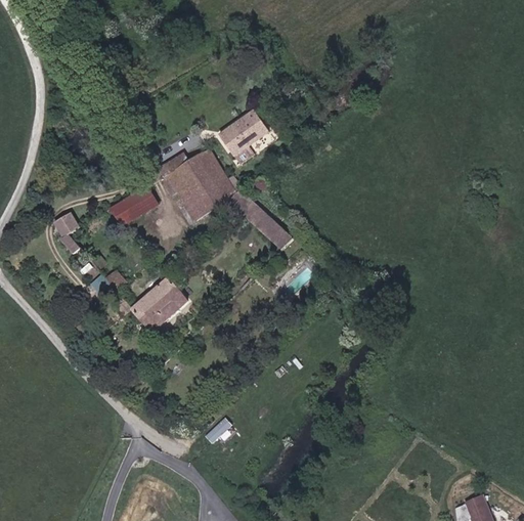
[(267,126),(254,109),(217,135),(232,156),(232,154),(246,143),(267,126)]
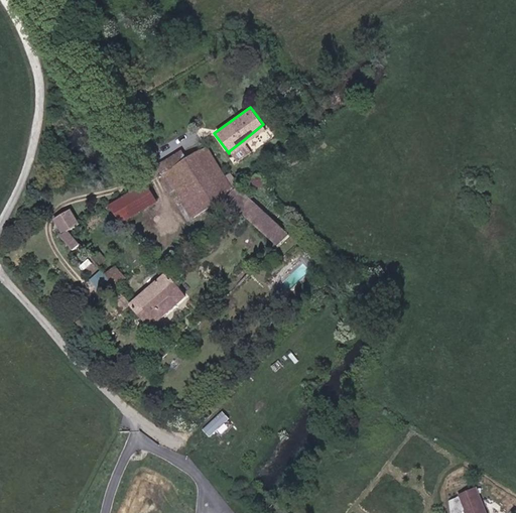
[(235,160),(249,150),(242,141),(229,151),(229,153),(235,160)]
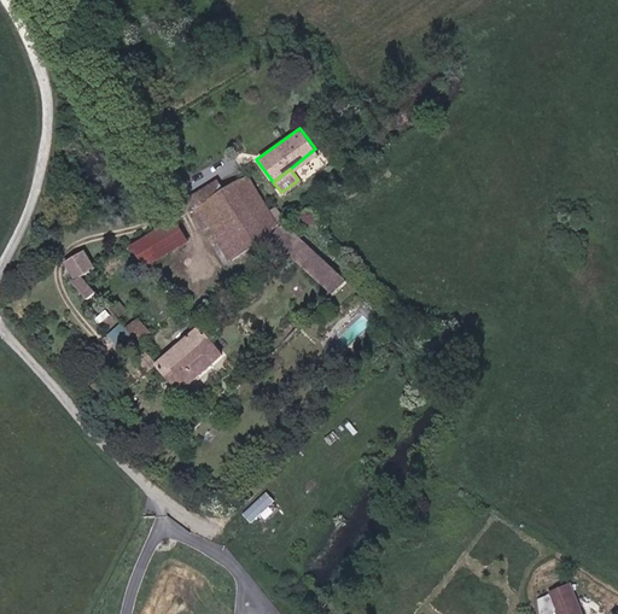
[(269,211),(245,176),(223,189),(215,176),(180,200),(199,231),(205,227),(228,261),(266,237),(283,226),(272,210),(269,211)]
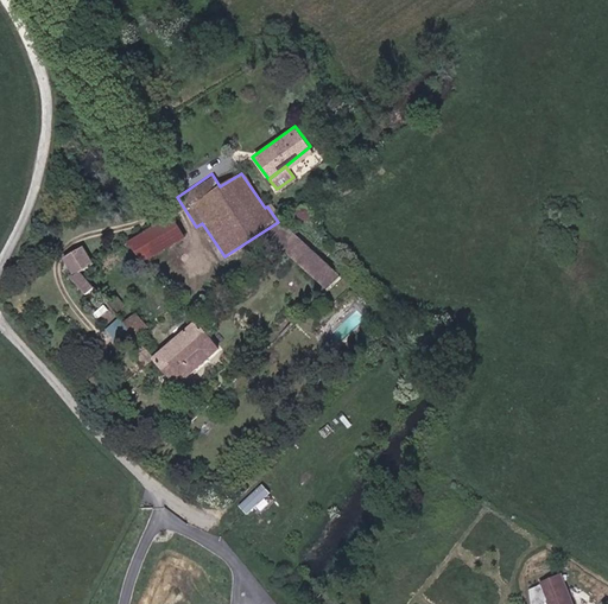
[(127,241),(140,262),(182,236),(169,215),(127,241)]
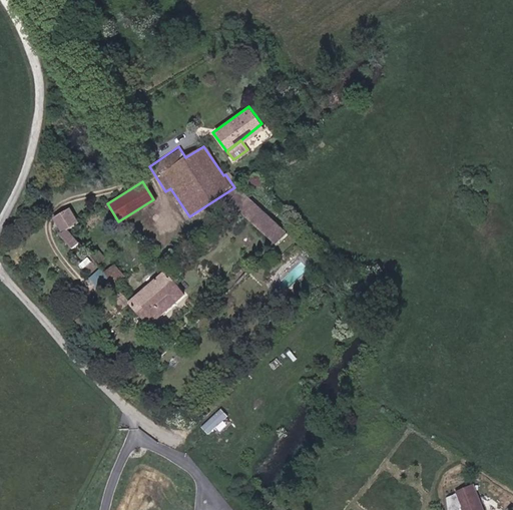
[(287,230),(234,187),(220,196),(274,244),(287,230)]
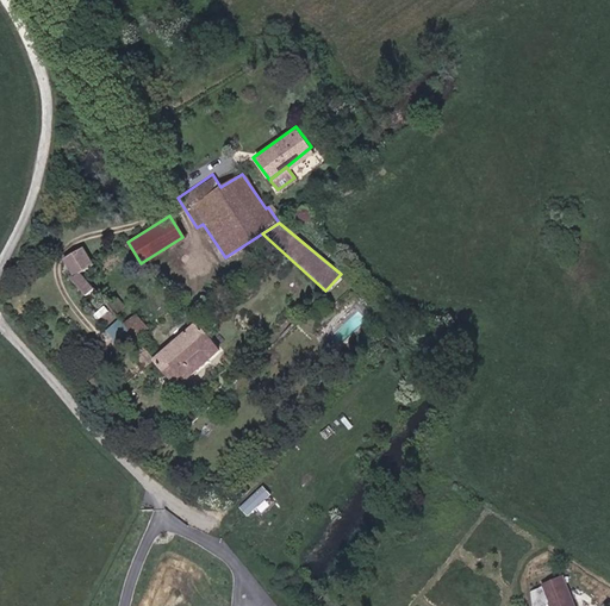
[(81,245),(62,257),(72,274),(91,262),(81,245)]
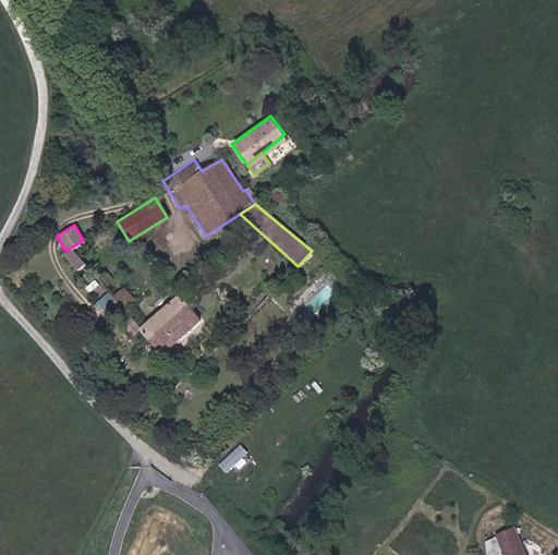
[(71,249),(63,256),(77,269),(85,262),(71,249)]
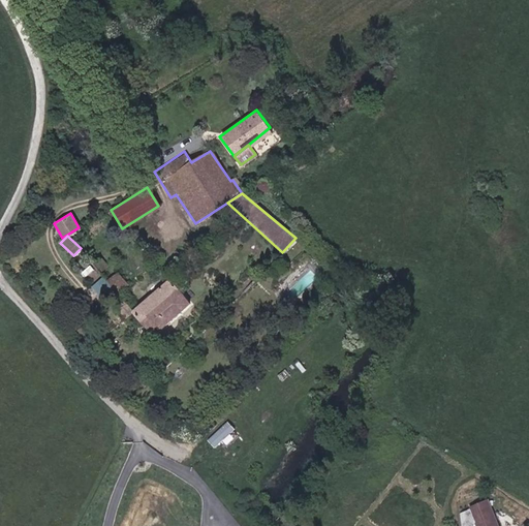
[(126,283),(116,272),(107,279),(119,290),(126,283)]
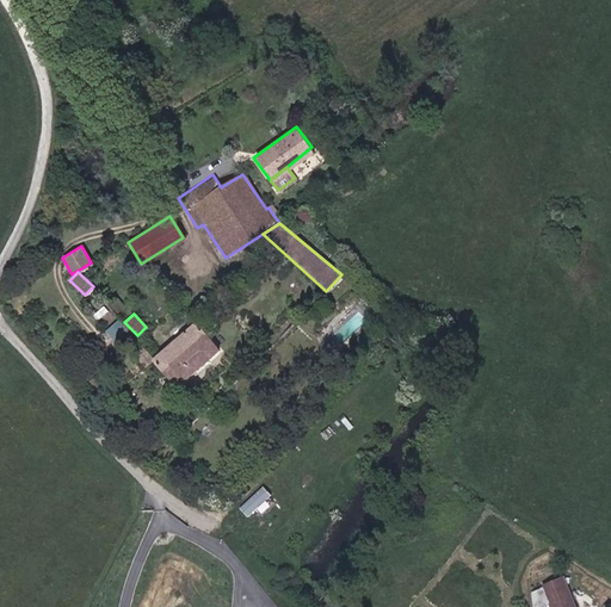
[(217,351),(192,323),(153,359),(178,386),(217,351)]
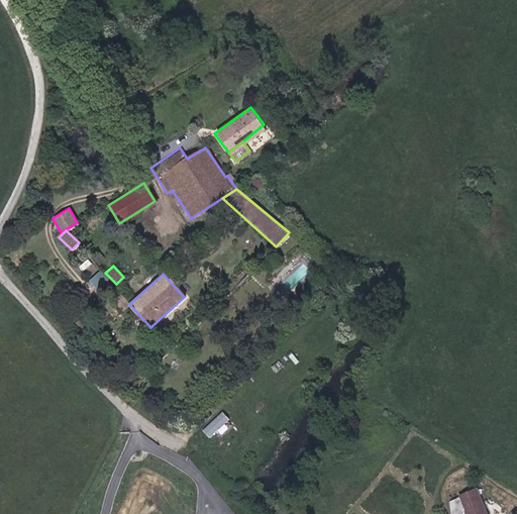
[(229,418),(222,410),(202,428),(209,435),(229,418)]
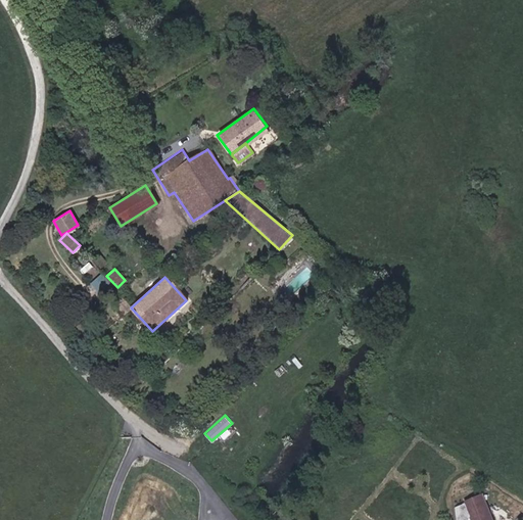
[(492,519),(483,492),(465,499),(473,519),(492,519)]
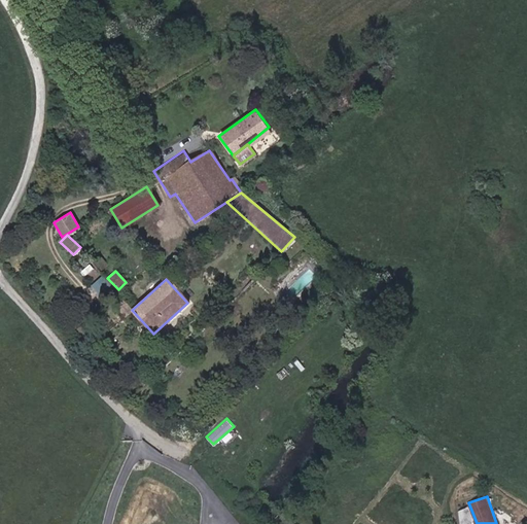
All buildings are outlined.
